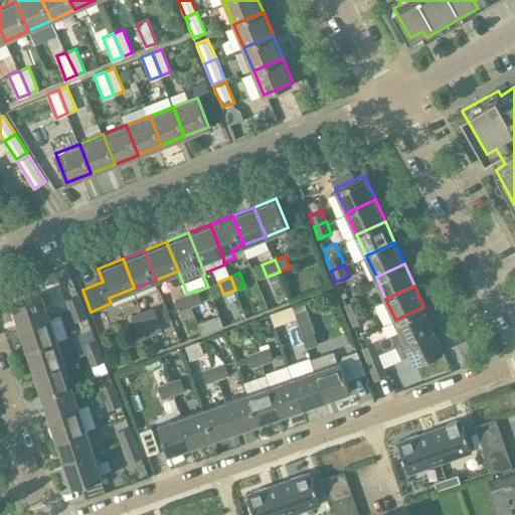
[(196,290),(187,294),(192,307),(201,304),(196,290)]
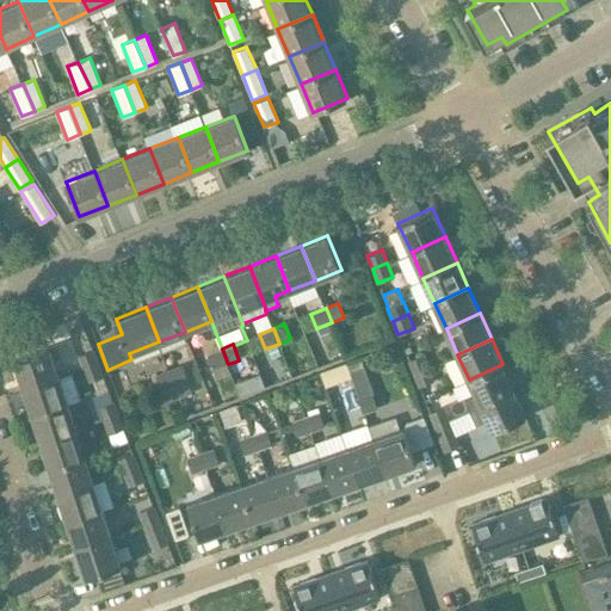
[(50,349),(14,360),(24,388),(60,376),(50,349)]
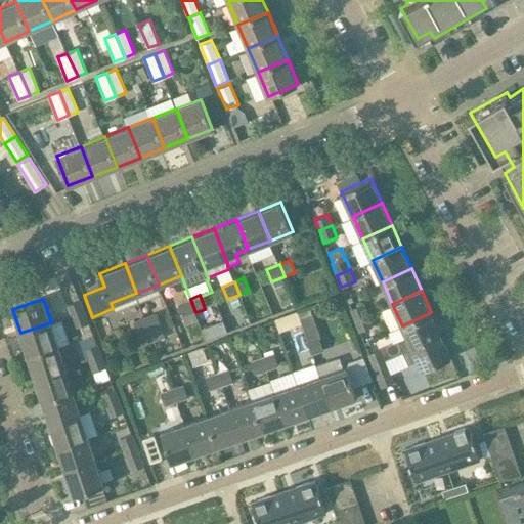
[(80,299),(67,304),(71,315),(85,311),(80,299)]
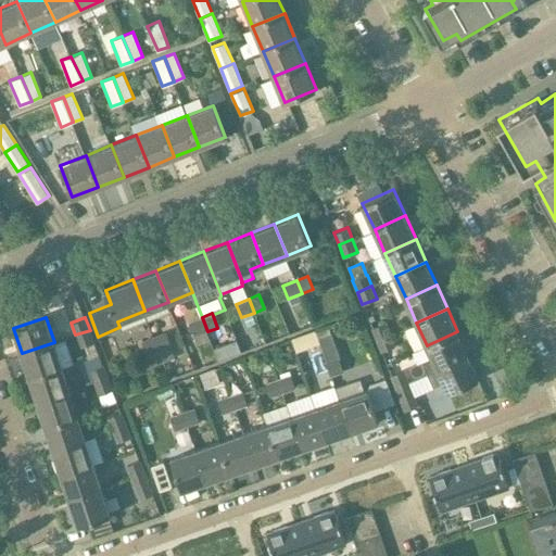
[(188,323),(193,337),(207,331),(202,317),(188,323)]
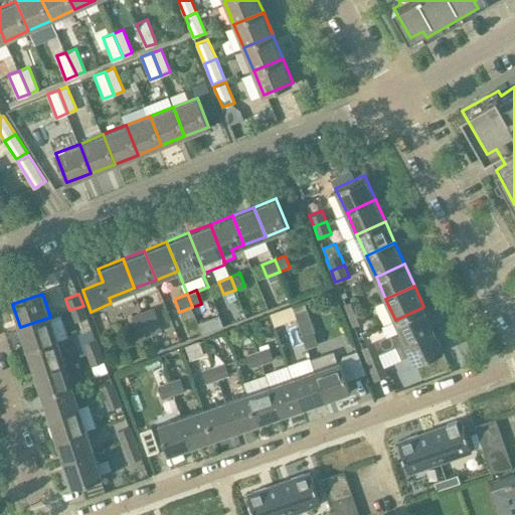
[(357,299),(344,303),(348,315),(361,309),(357,299)]
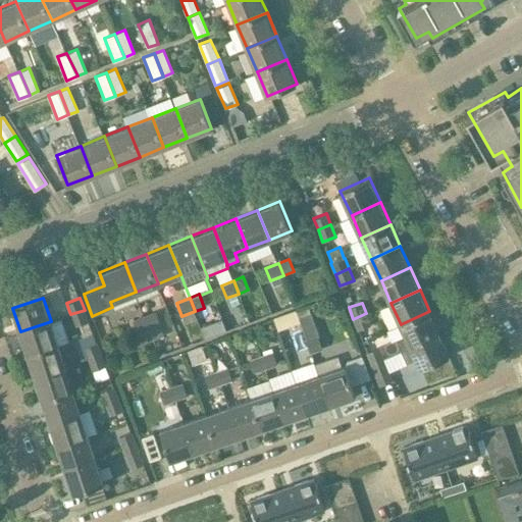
[(75,326),(89,321),(85,310),(70,314),(75,326)]
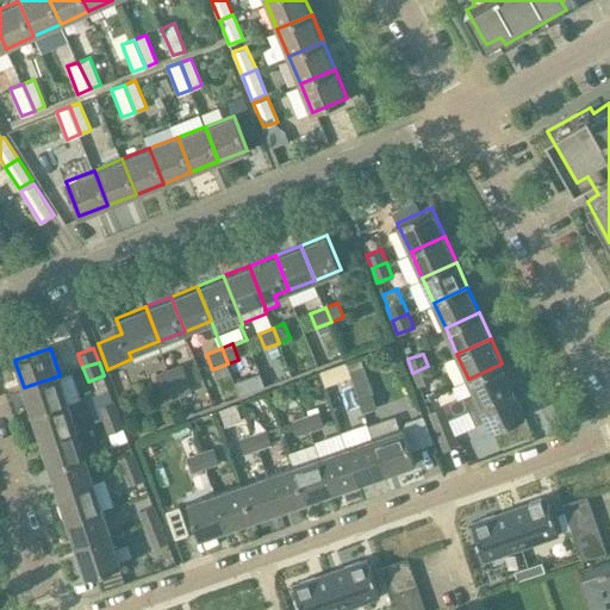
[(474,392),(464,397),(468,410),(514,388),(502,363),(468,379),(474,392)]
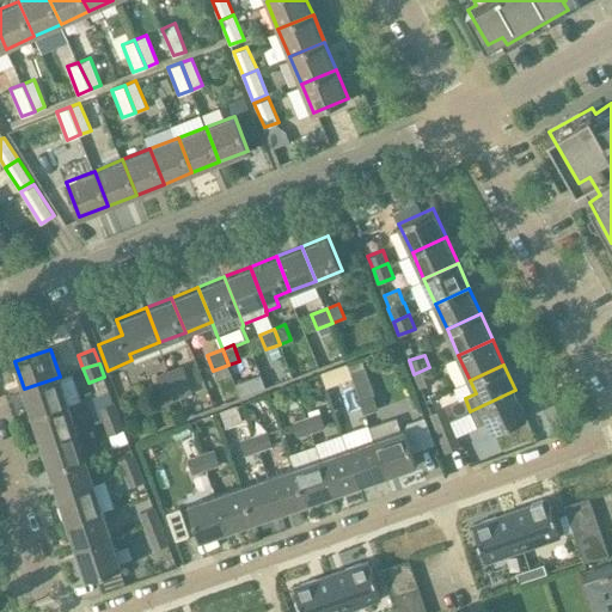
[(188,381),(182,366),(170,371),(176,386),(188,381)]
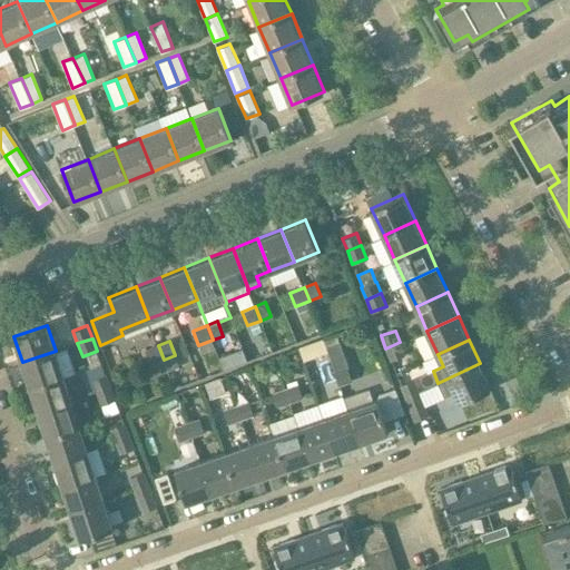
[(405,354),(400,342),(385,349),(391,361),(405,354)]
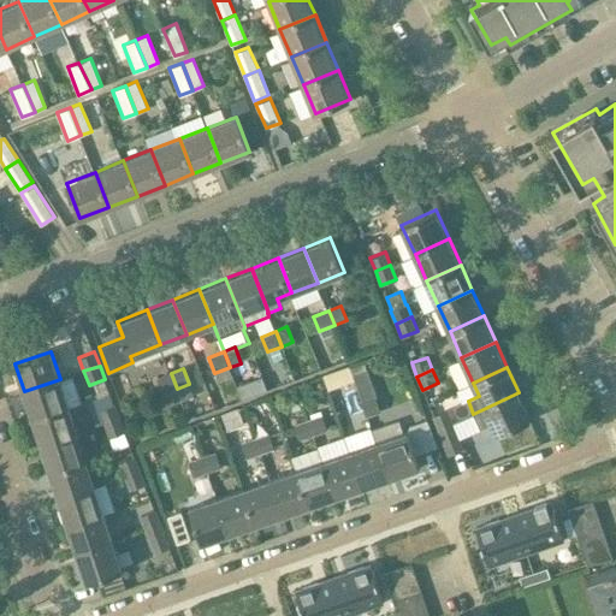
[(157,379),(163,394),(177,389),(171,373),(157,379)]
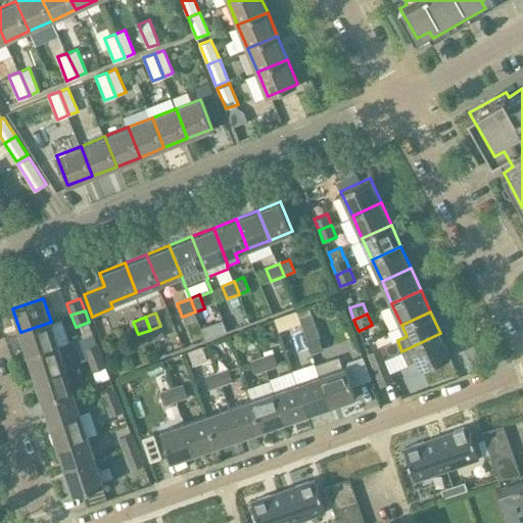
[(225,318),(203,326),(208,337),(229,329),(225,318)]
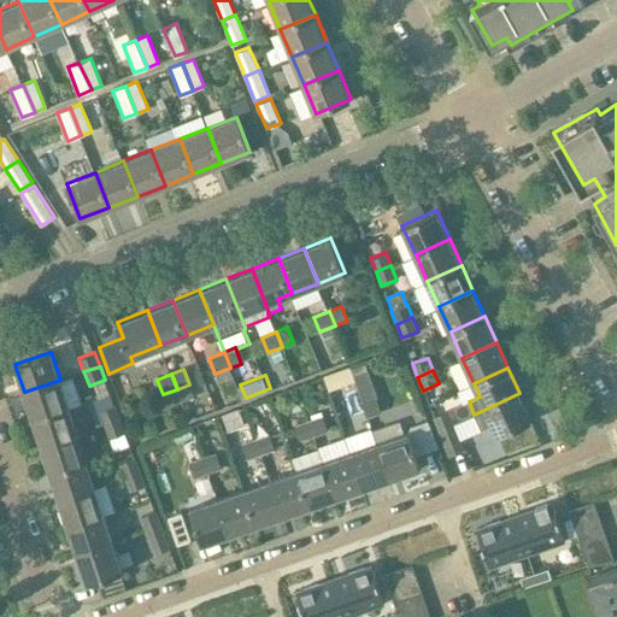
[(60,380),(24,392),(33,418),(69,406),(81,403),(72,377),(60,382),(60,380)]
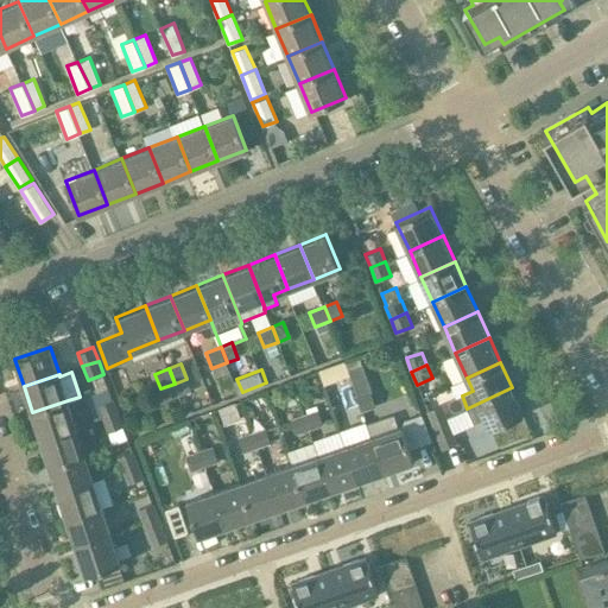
[(524,413),(512,387),(467,409),(473,423),(485,418),(489,429),(524,413)]
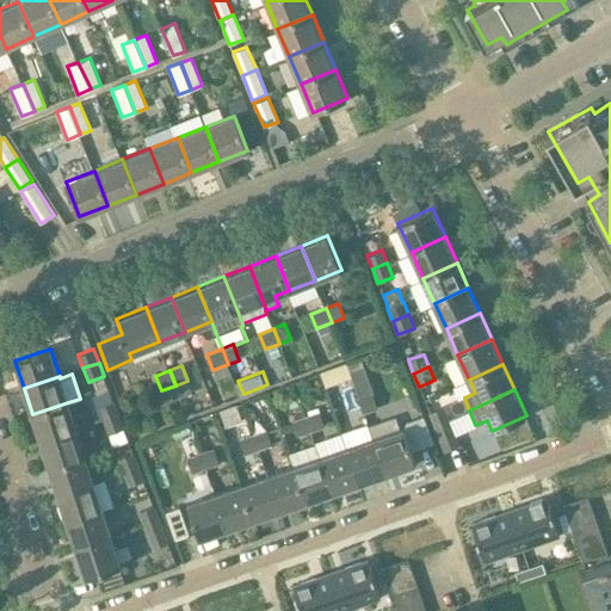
[(371,394),(359,399),(364,414),(377,409),(371,394)]
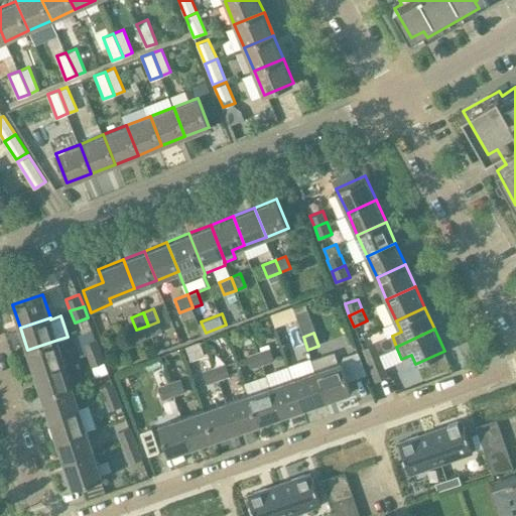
[(96,339),(83,344),(87,355),(100,350),(96,339)]
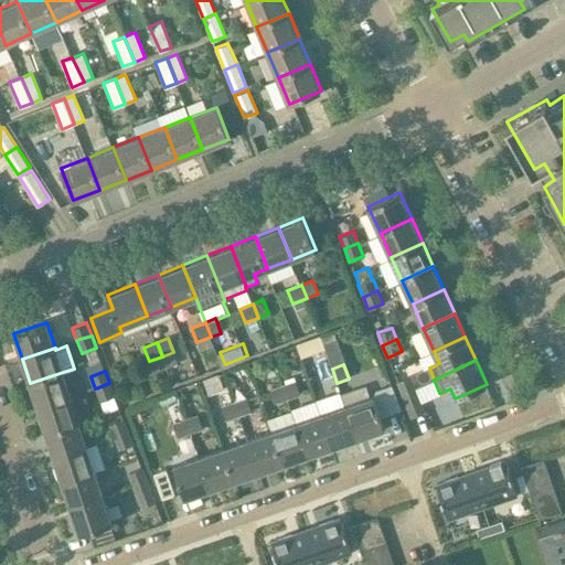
[(72,396),(63,372),(30,383),(39,407),(72,396)]
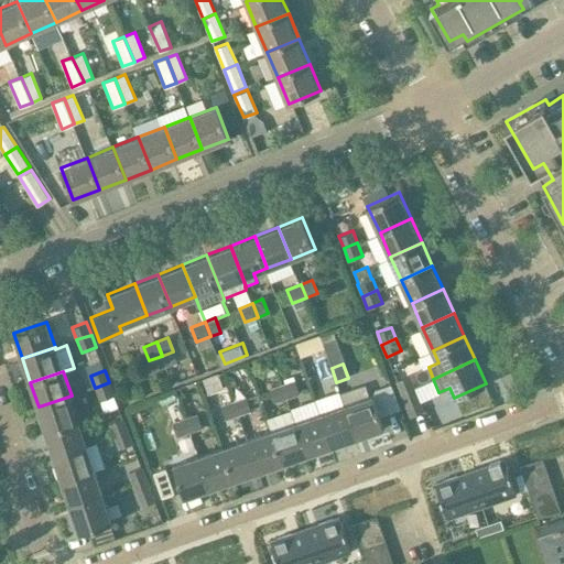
[(410,375),(396,380),(400,392),(414,387),(410,375)]
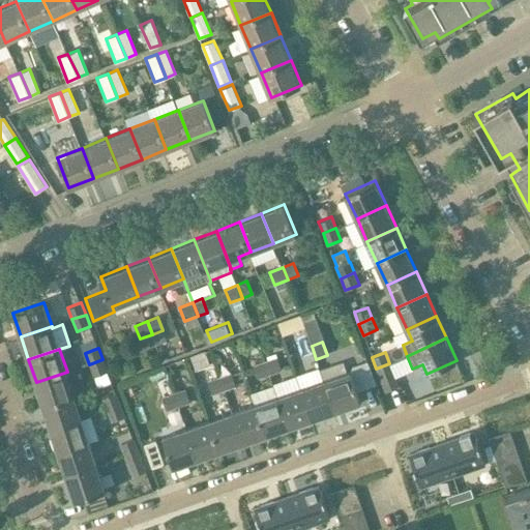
[(282,371),(276,357),(265,361),(270,375),(282,371)]
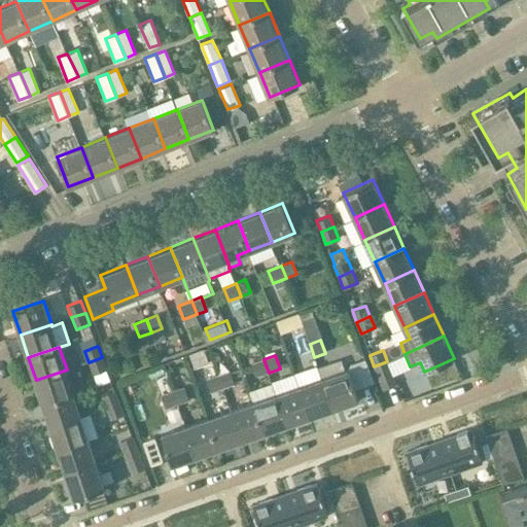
[(107,369),(102,357),(89,362),(94,374),(107,369)]
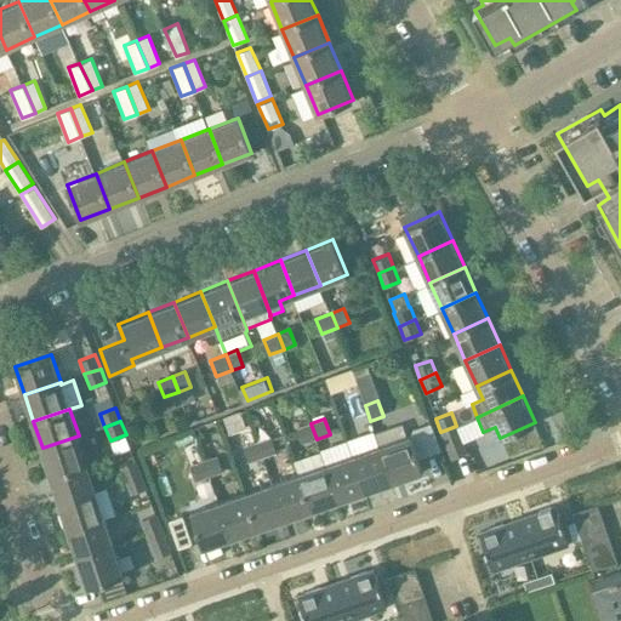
[(422,471),(417,457),(409,436),(408,436),(403,422),(375,432),(380,445),(379,446),(392,482),(422,471)]
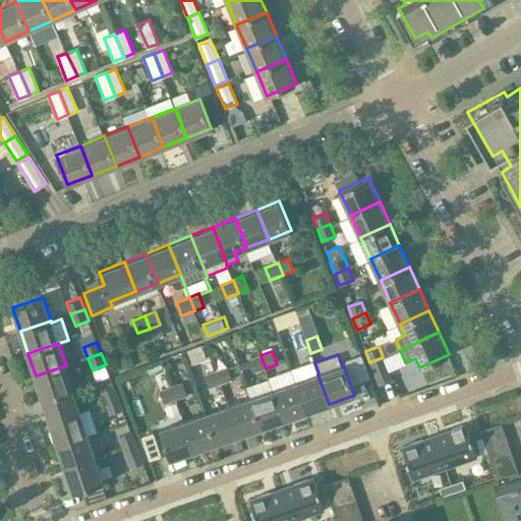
[(249,359),(254,372),(266,368),(261,355),(249,359)]
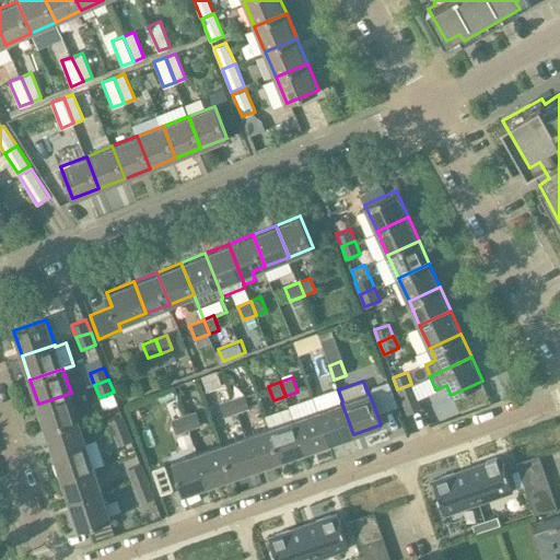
[(387,382),(373,387),(369,393),(376,412),(397,406),(387,382)]
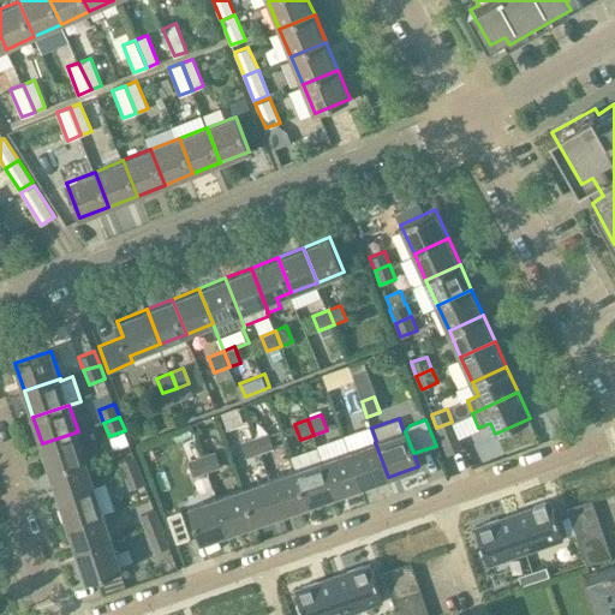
[(447,454),(463,448),(452,422),(436,428),(447,454)]
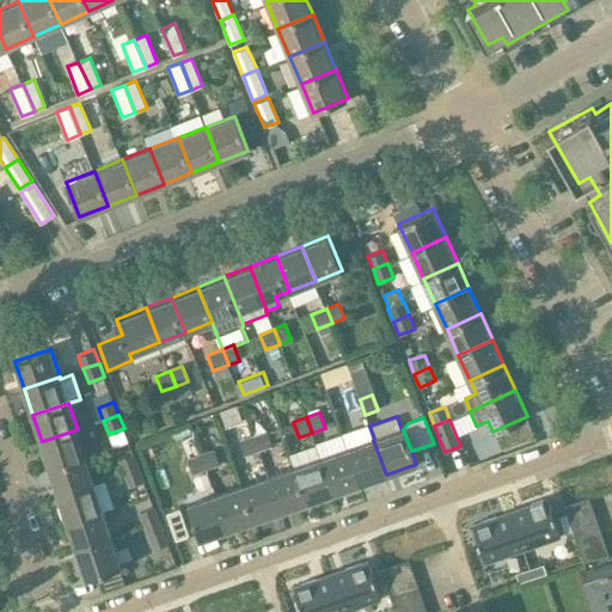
[(78,429),(42,441),(50,469),(86,457),(78,429)]
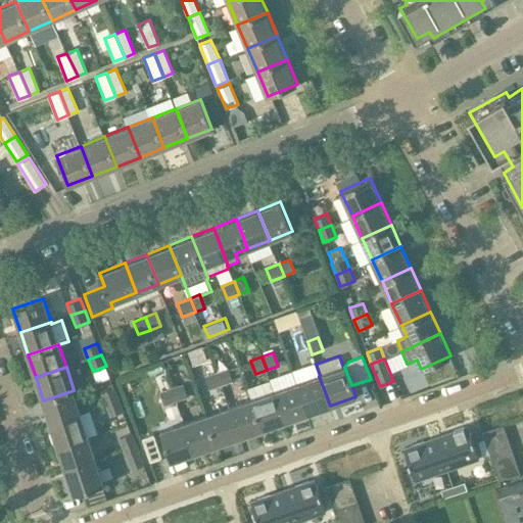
[(233,382),(228,369),(217,372),(222,386),(233,382)]
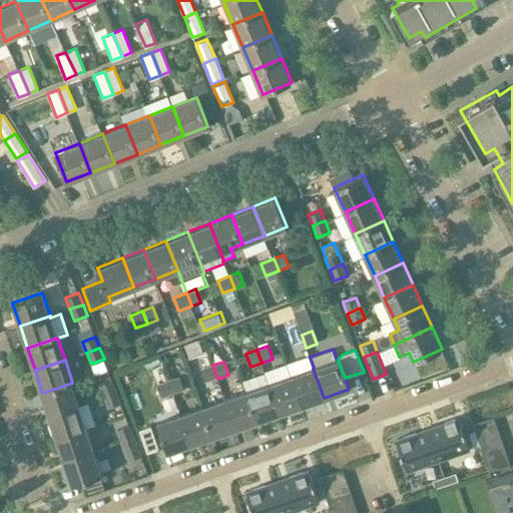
[(201,369),(206,383),(217,379),(212,365),(201,369)]
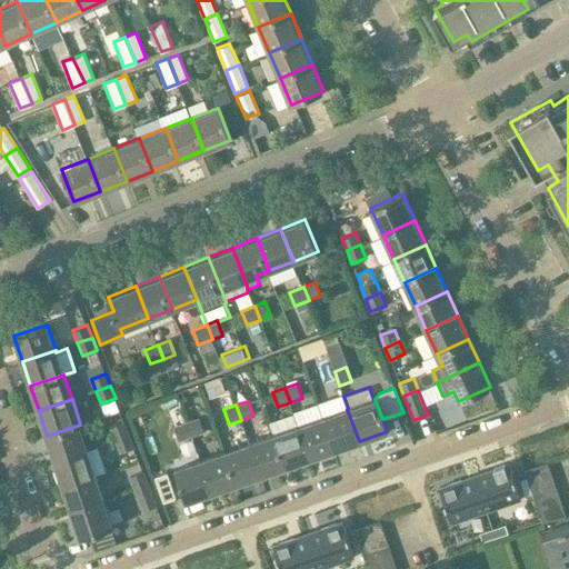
[(323,417),(335,449),(359,441),(347,409),(323,417)]
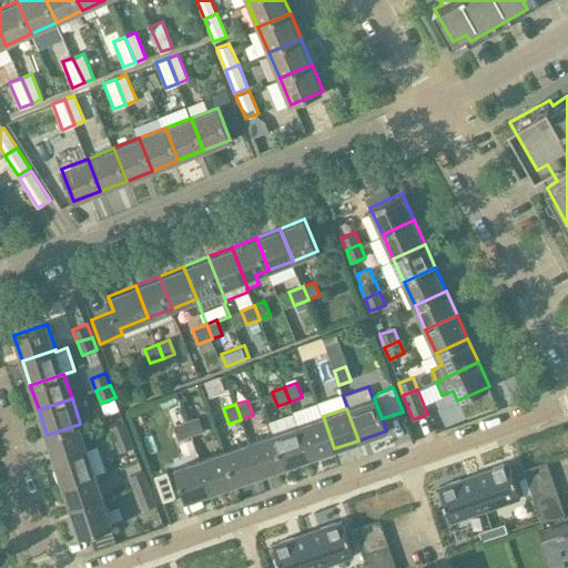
[(297,425),(308,457),(334,448),(323,416),(297,425)]
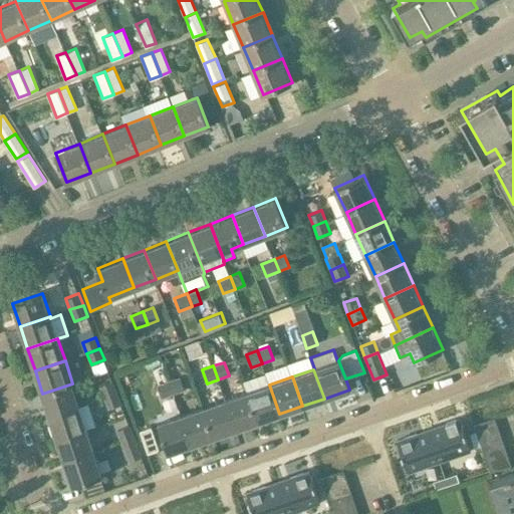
[(180,377),(169,381),(173,395),(184,391),(180,377)]
